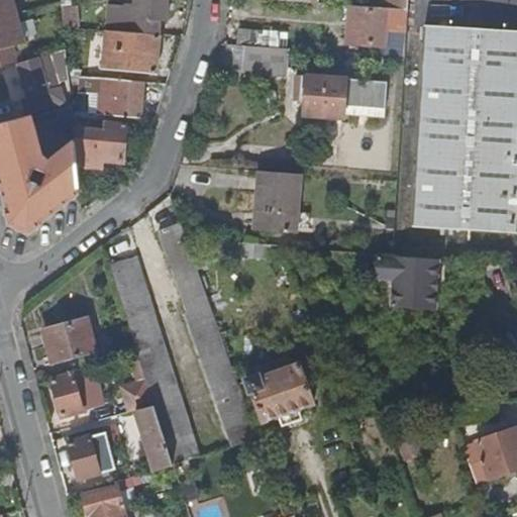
[(15,0),(0,0),(0,70),(17,65),(23,64),(18,47),(23,45),(15,17),(20,15),(15,0)]
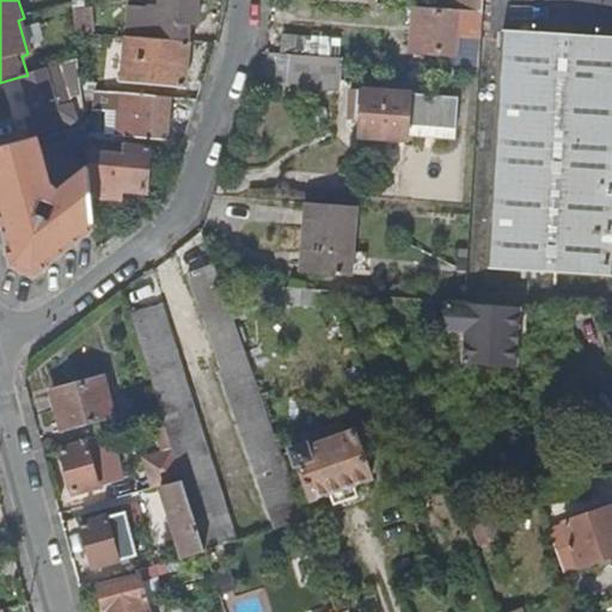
[(126,36),(185,41),(187,24),(196,25),(197,0),(159,0),(159,6),(148,6),(148,8),(128,7),(126,36)]
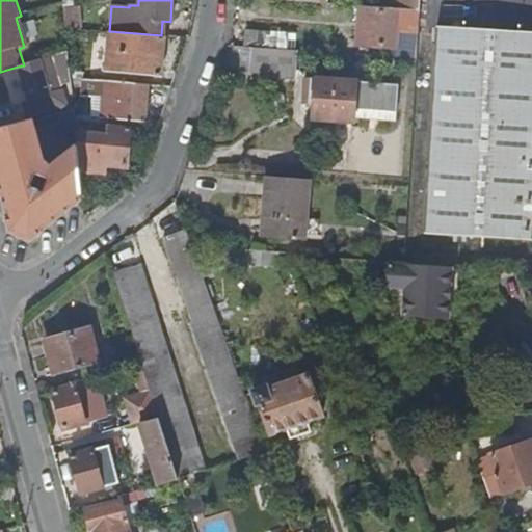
[(393,0),(393,11),(418,14),(418,0),(393,0)]
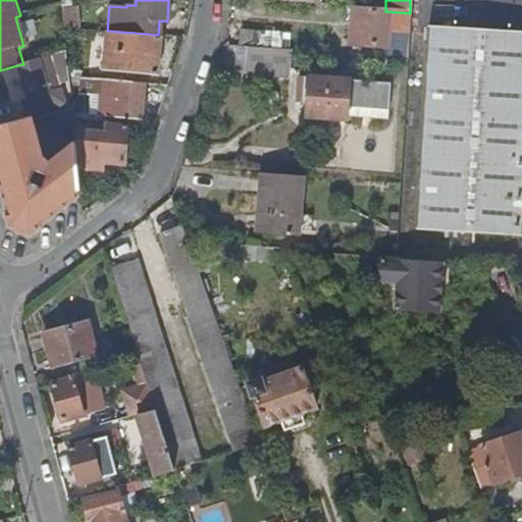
[(76,6),(62,7),(63,28),(79,27),(76,6)]
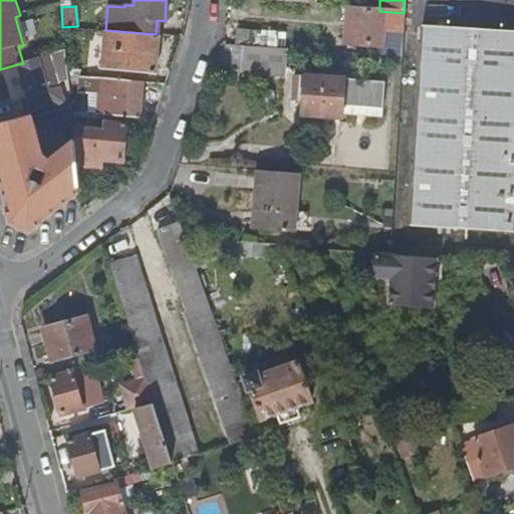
[(379,11),(346,8),(343,44),(381,47),(381,41),(402,43),(404,13),(379,11)]
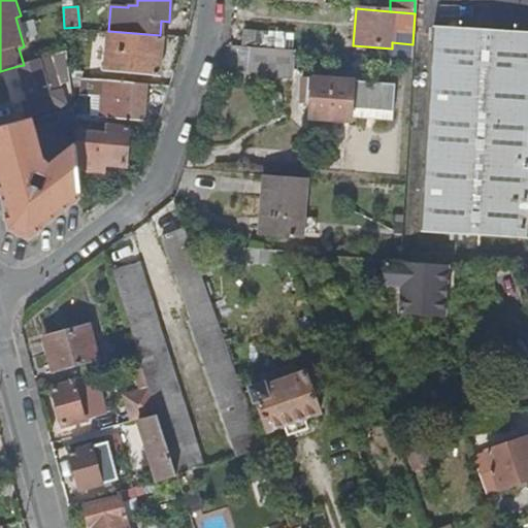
[(527,33),(431,28),(419,233),(527,240),(527,223),(527,33)]
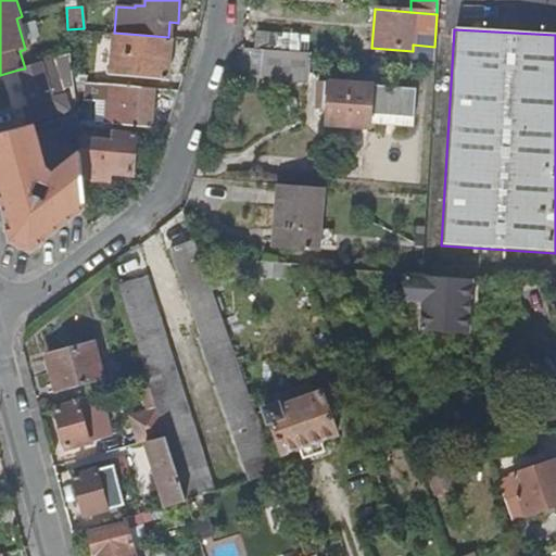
[(288,35),(254,30),(253,47),(287,49),(288,35)]
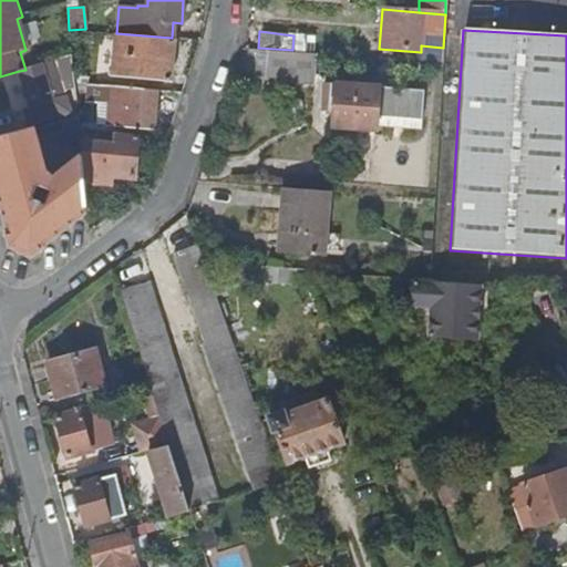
[(116,33),(112,75),(171,79),(173,38),(172,38),(116,33)]
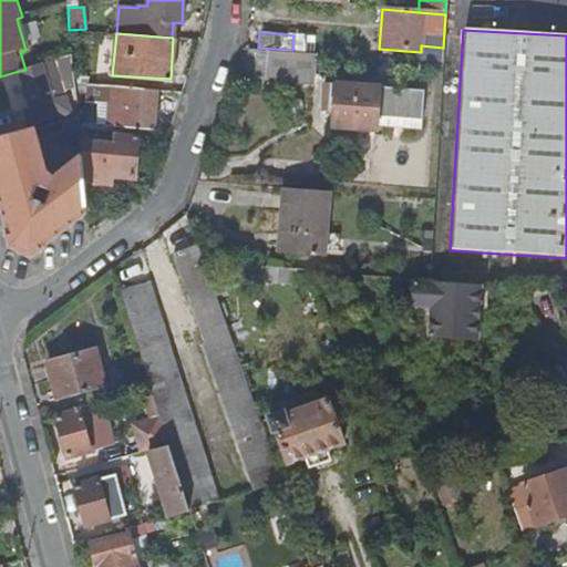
[(313,84),(317,55),(268,52),(266,80),(313,84)]
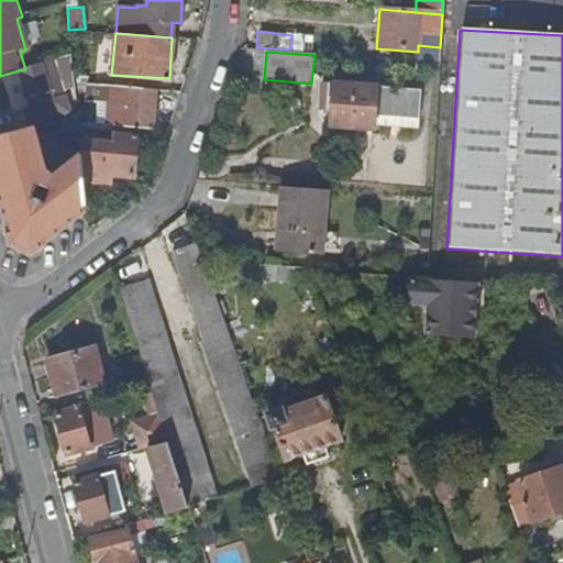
[(25,69),(19,70),(30,109),(22,111),(26,128),(70,116),(62,86),(74,83),(72,57),(57,61),(43,65),(25,69)]
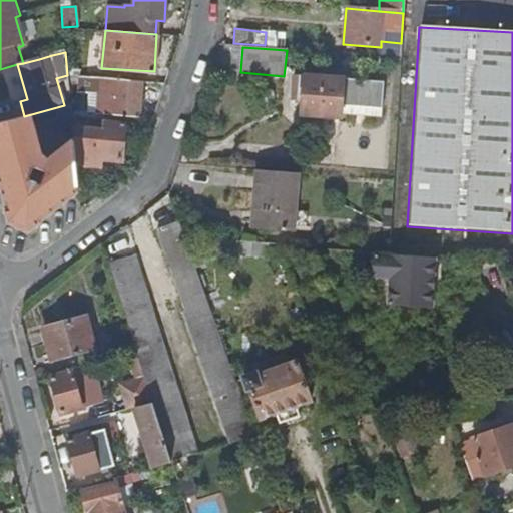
[(313,91),(312,100),(312,103),(316,104),(315,116),(353,121),(353,115),(394,118),(397,86),(306,76),(304,89),(313,91)]
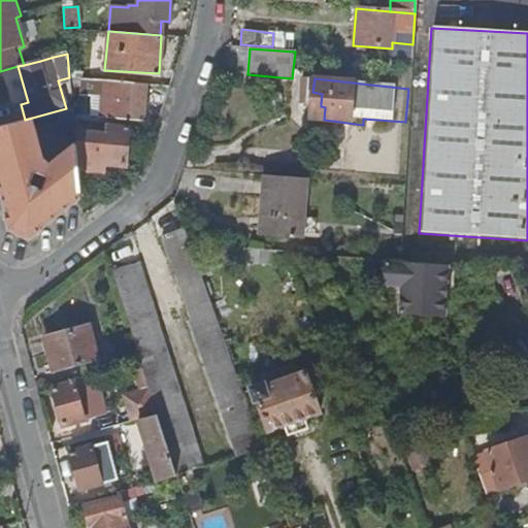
[(145,84),(84,80),(83,95),(92,95),(102,96),(101,118),(143,120),(145,84)]
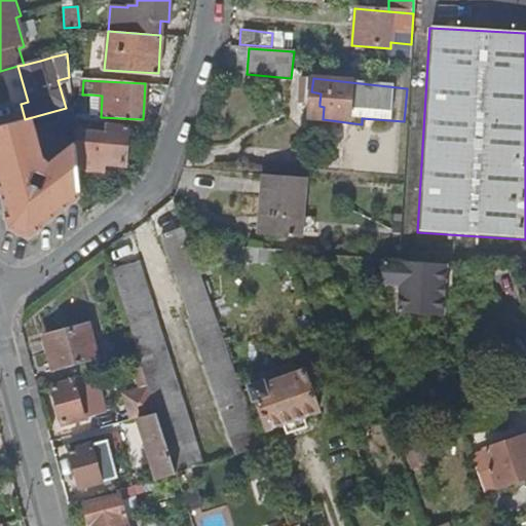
[(310,102),(320,103),(321,94),(311,91),(310,102)]
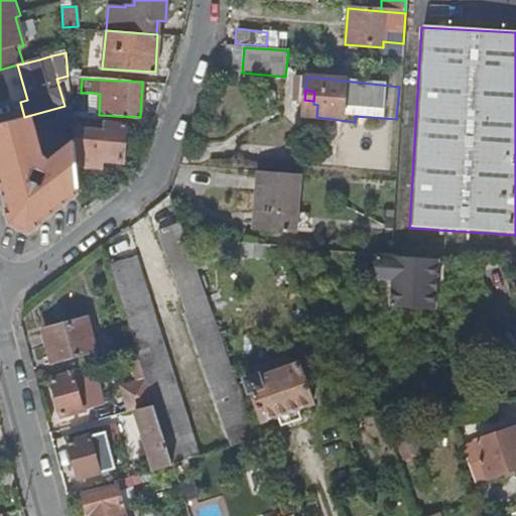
[(100,94),(90,93),(89,114),(99,115),(100,94)]
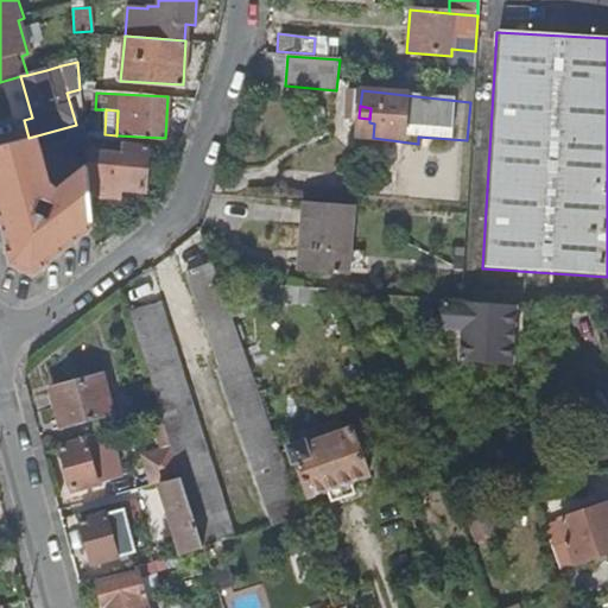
[(84,128),(67,133),(71,151),(87,149),(86,140),(84,128)]
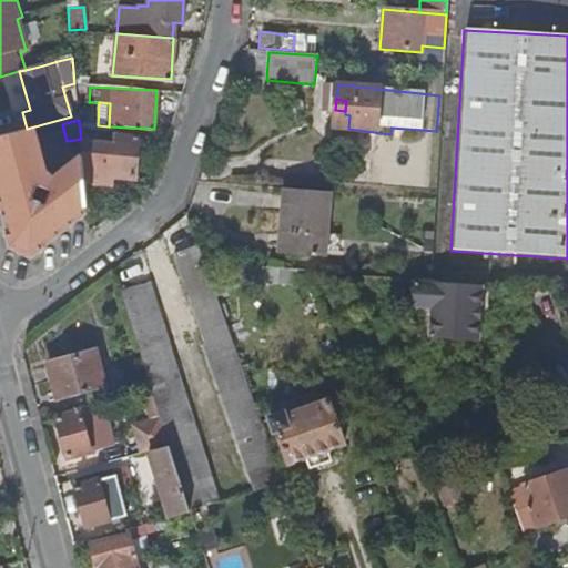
[(81,139),(81,143),(115,145),(117,135),(117,134),(80,131),(81,139)]
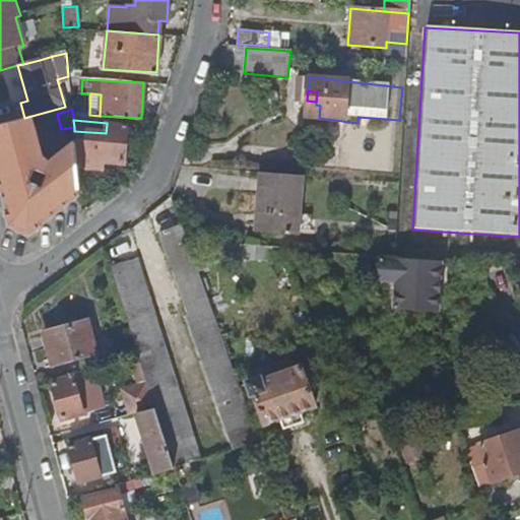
[(38,157),(27,121),(0,128),(0,189),(10,229),(28,236),(81,197),(78,168),(75,142),(50,161),(38,157)]
